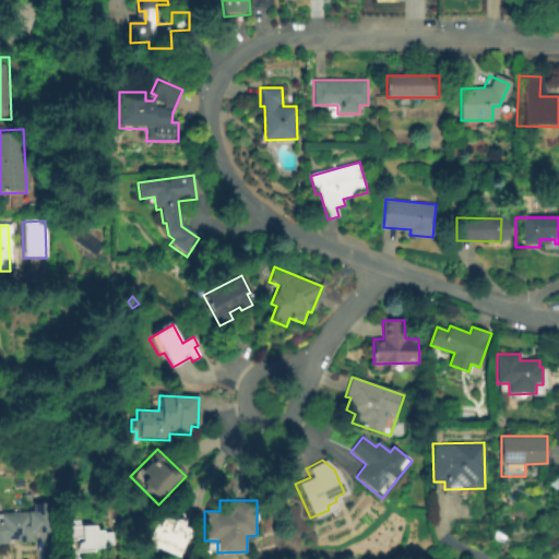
[(52,533),(35,533),(35,539),(31,539),(31,544),(15,545),(15,538),(3,539),(3,546),(0,546),(0,512),(23,512),(23,525),(27,525),(27,513),(33,513),(33,504),(52,504),(52,533)]
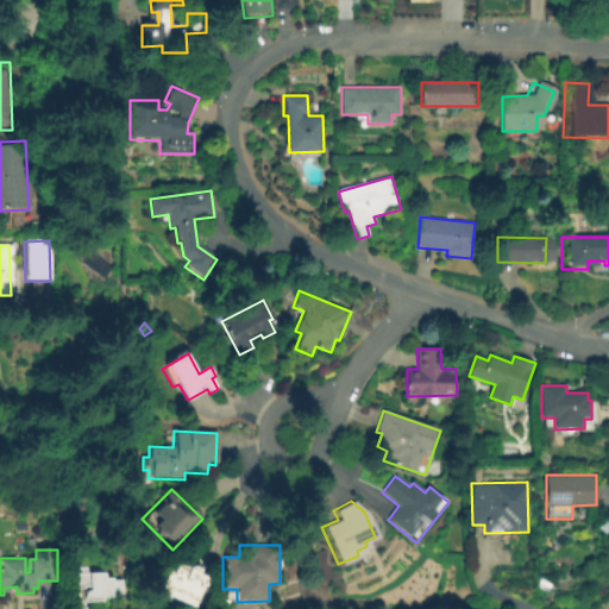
[(165,579),(170,566),(176,569),(180,559),(193,565),(198,556),(217,564),(196,608),(193,608),(175,601),(156,602),(155,581),(165,579)]
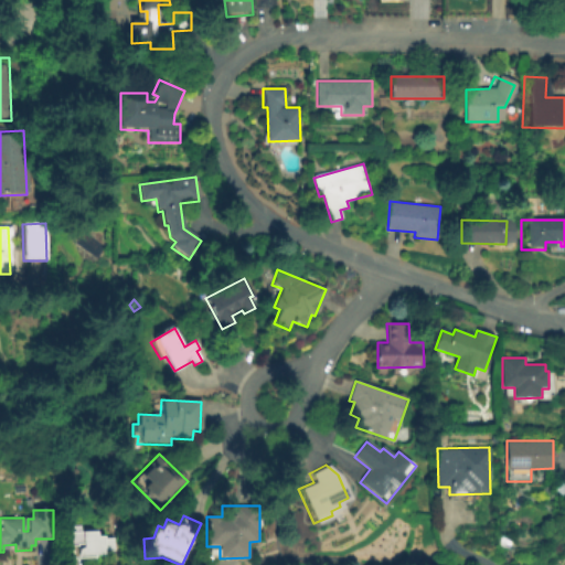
[(115,553),(106,553),(106,555),(96,555),(96,558),(70,560),(70,525),(80,525),(81,531),(98,531),(98,535),(106,535),(106,537),(115,537),(115,553)]
